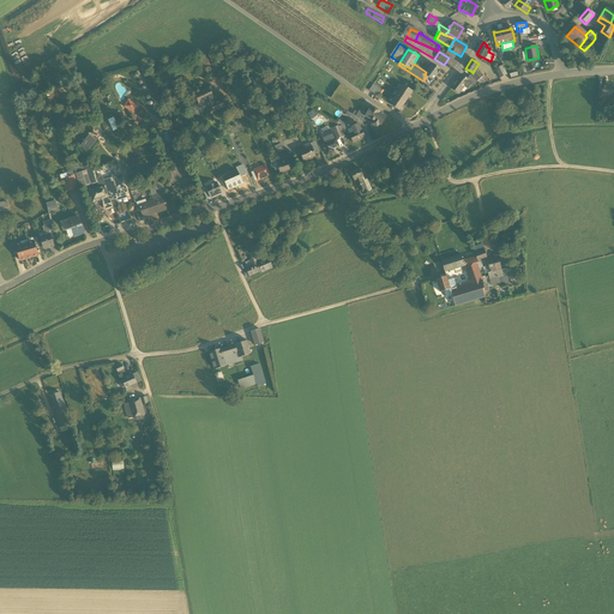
[(425,74),(426,76),(433,80),(441,70),(432,64),(426,72),(425,74)]
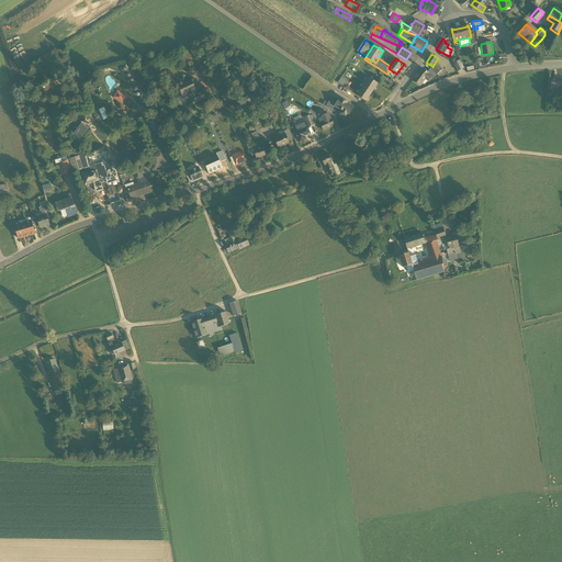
[(453,64),(457,71),(463,68),(460,60),(453,64)]
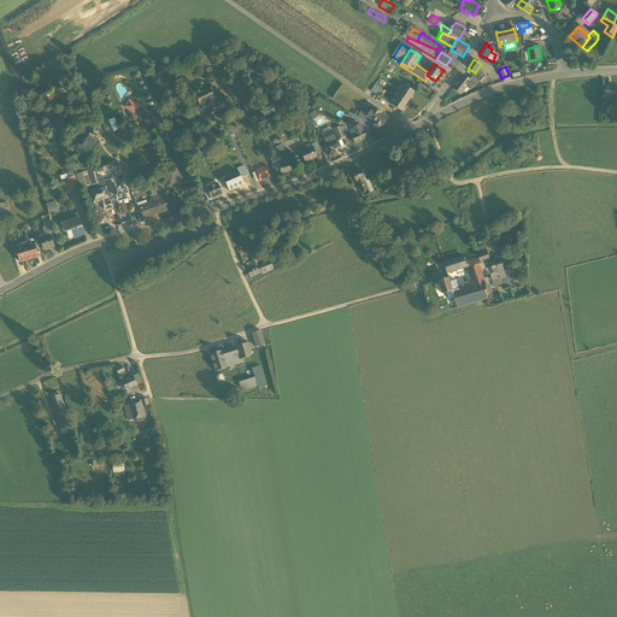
[(472,75),(479,82),(486,76),(479,68),(475,74),(475,72),(472,75)]
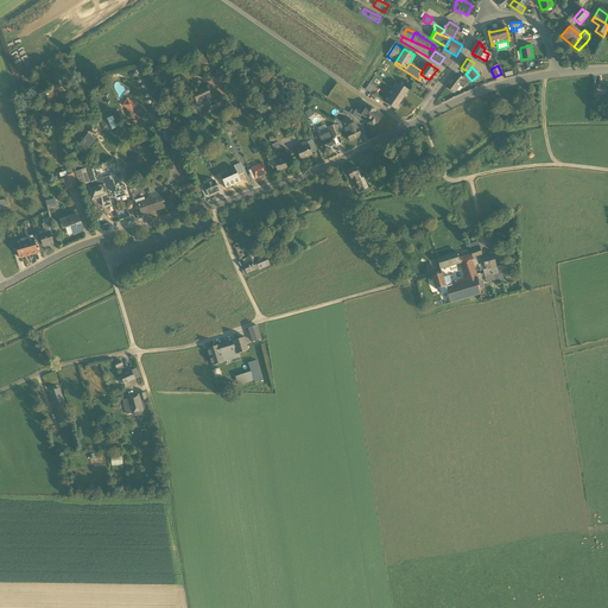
[(448,87),(455,93),(461,84),(463,87),(467,82),(462,78),(457,74),(448,87)]
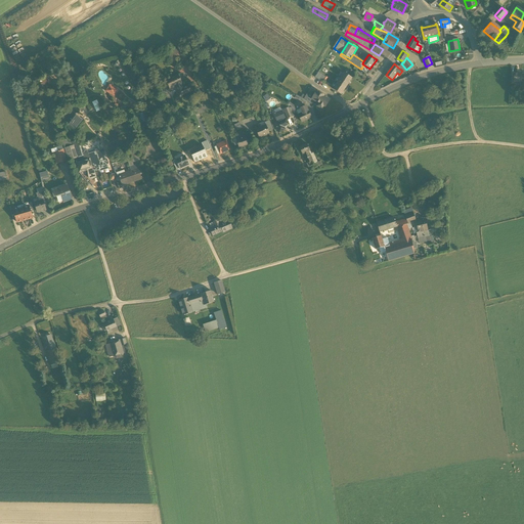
[(372,70),(369,69),(363,64),(361,69),(360,69),(360,70),(367,75),(372,70)]
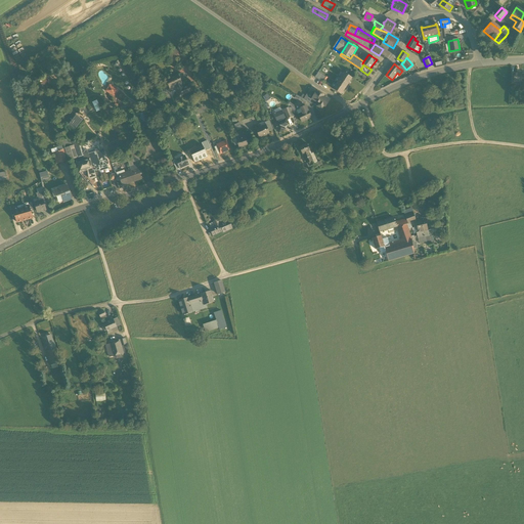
[(314,77),(322,82),(326,77),(318,72),(314,77)]
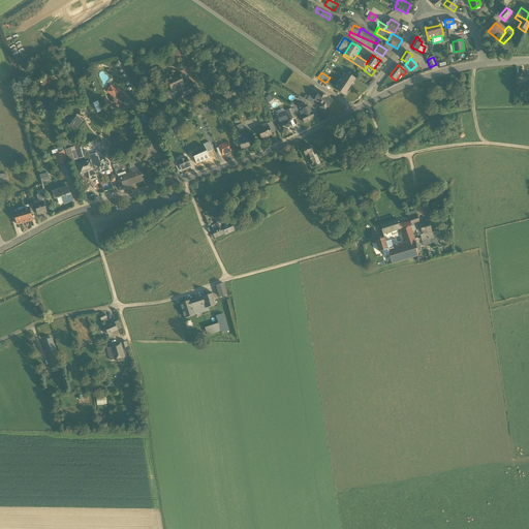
[(336,90),(344,95),(355,79),(347,73),(336,90)]
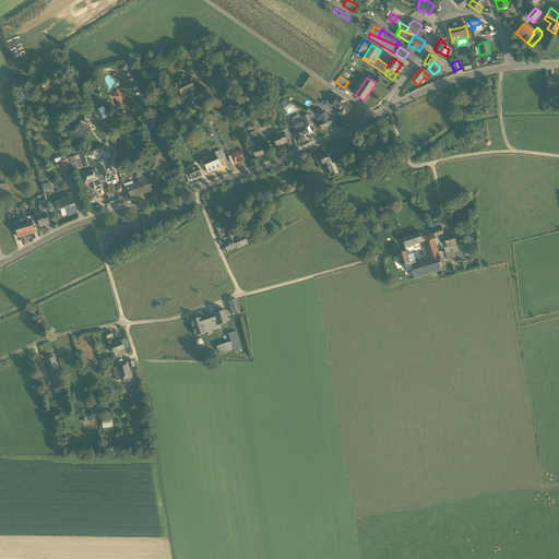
[(188,92),(192,103),(203,97),(201,92),(195,94),(193,90),(194,88),(190,80),(177,85),(181,95),(188,92)]
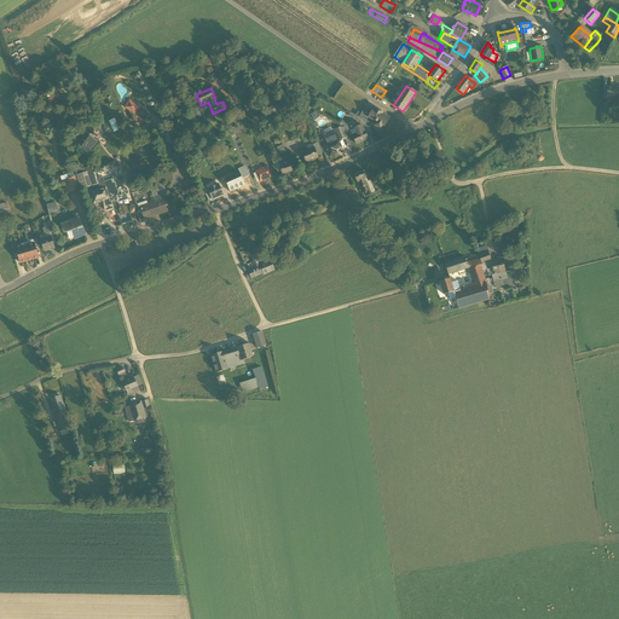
[(370,119),(377,123),(382,126),(383,127),(388,119),(379,114),(380,113),(375,110),(370,119)]
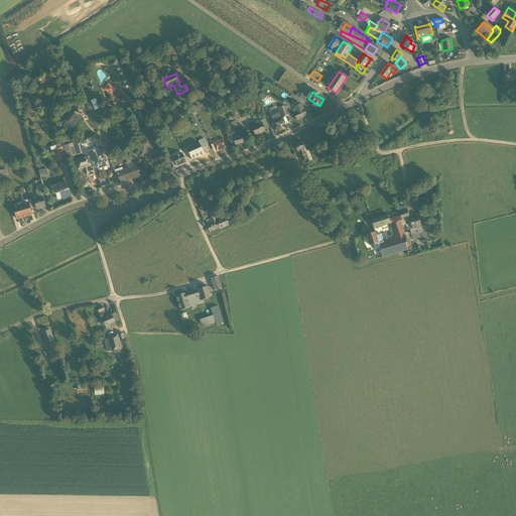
[(96,98),(91,100),(95,110),(100,108),(96,98)]
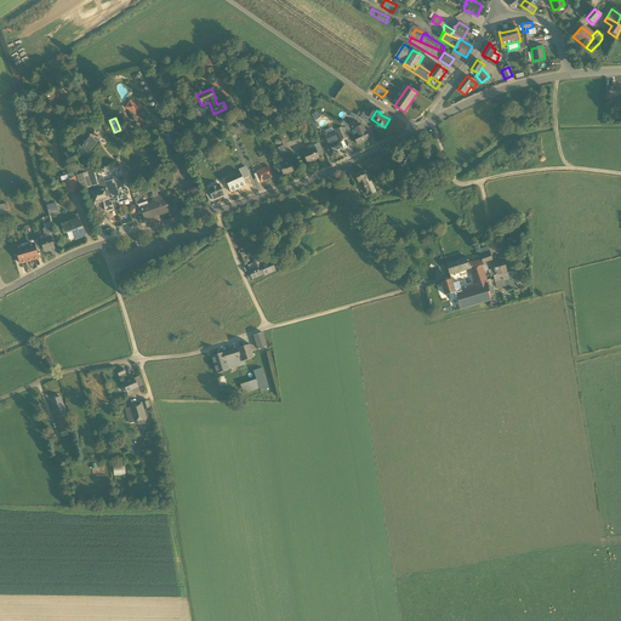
[(353,136),(358,144),(369,140),(365,131),(363,125),(358,127),(360,132),(353,136)]
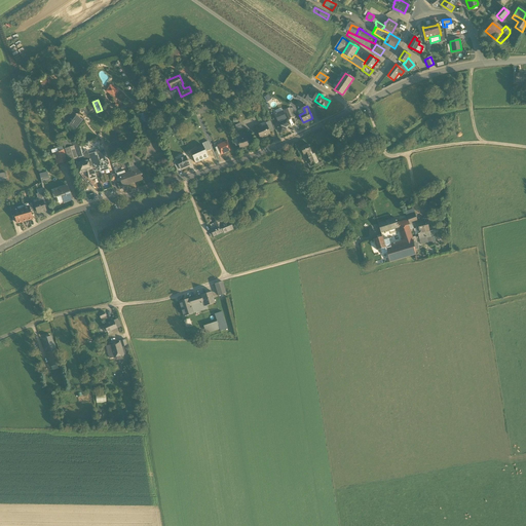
[(287,113),(289,119),(296,116),(294,112),(293,108),(290,109),(290,108),(285,110),(287,113)]
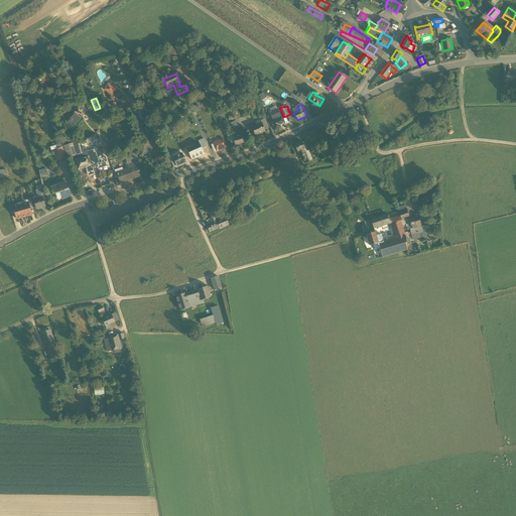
[(274,119),(274,120),(280,118),(279,117),(280,116),(277,109),(271,112),(270,112),(273,119),(274,119)]
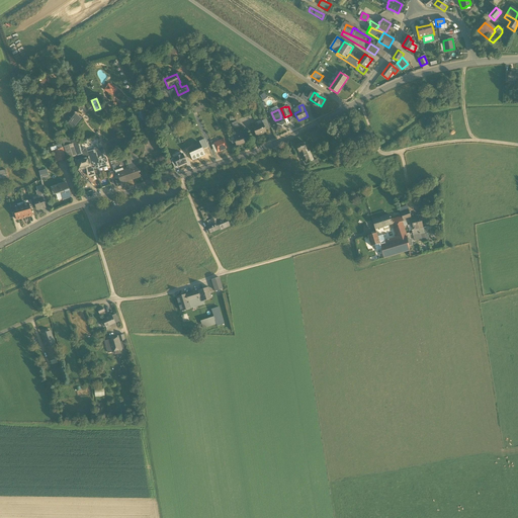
[(136,113),(140,121),(146,119),(143,110),(136,113)]
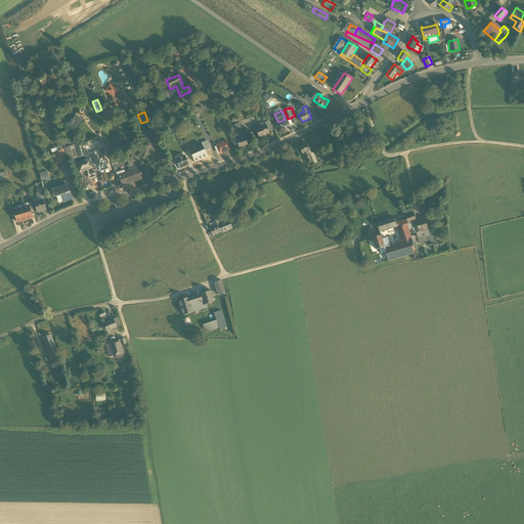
[(69,126),(74,130),(82,120),(77,116),(69,126)]
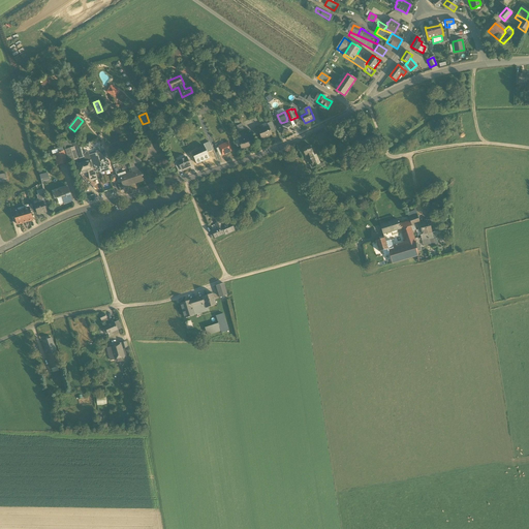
[(289,120),(287,121),(281,123),(278,125),(281,134),(288,131),(287,128),(291,126),(289,120)]
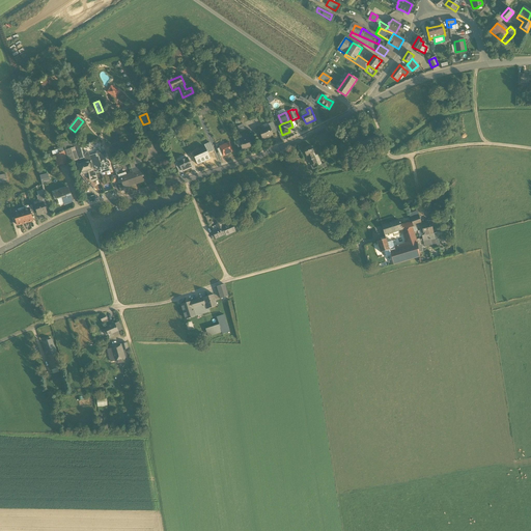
[(260,131),(262,139),(273,135),(272,133),(270,128),(260,131)]
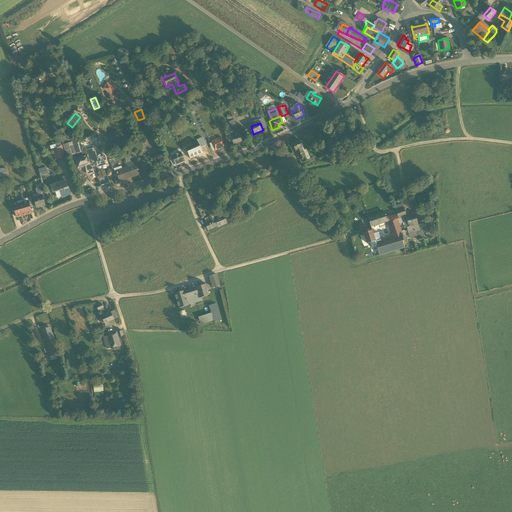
[(242,142),(240,135),(236,136),(236,133),(231,134),(234,144),(242,142)]
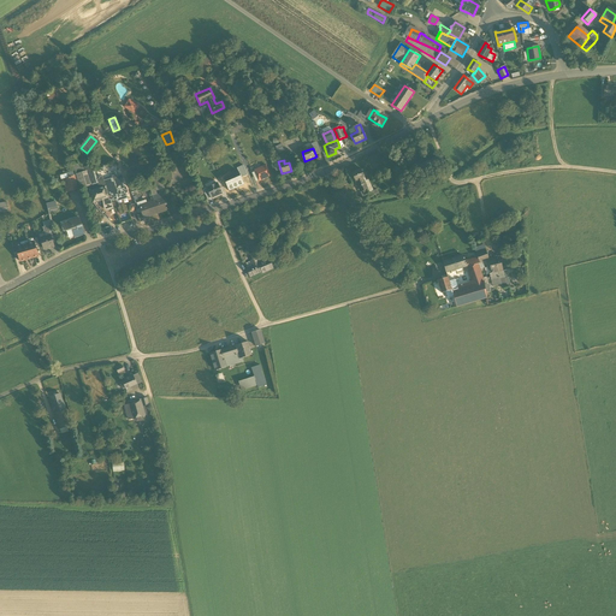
[(90,193),(94,202),(102,200),(107,197),(108,200),(112,199),(113,201),(116,200),(117,202),(128,199),(126,194),(128,193),(126,188),(124,188),(122,178),(119,178),(119,177),(117,177),(116,176),(112,177),(112,178),(104,181),(104,178),(101,177),(99,178),(99,179),(96,181),(93,167),(92,169),(90,165),(81,169),(80,164),(73,166),(81,189),(86,187),(87,193),(89,193),(90,193)]
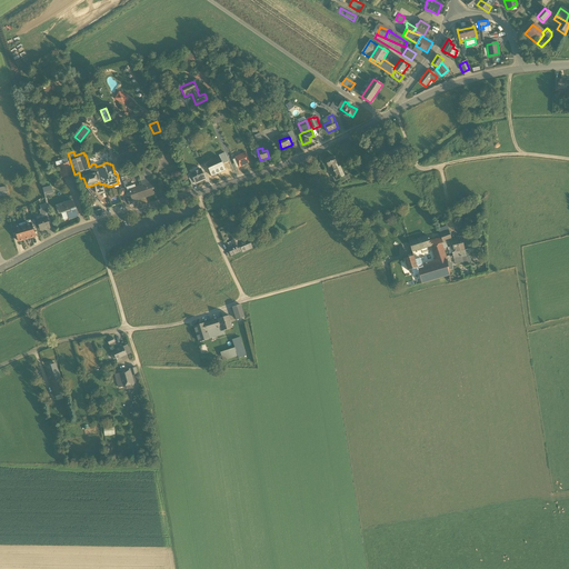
[(225,152),(219,156),(220,159),(222,165),(229,162),(225,152)]
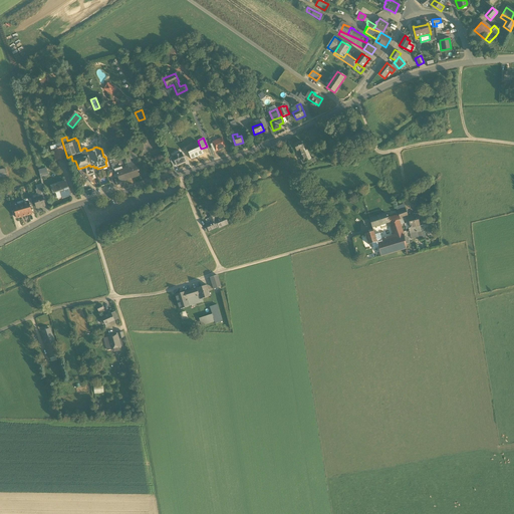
[(213,143),(216,151),(225,147),(222,139),(213,143)]
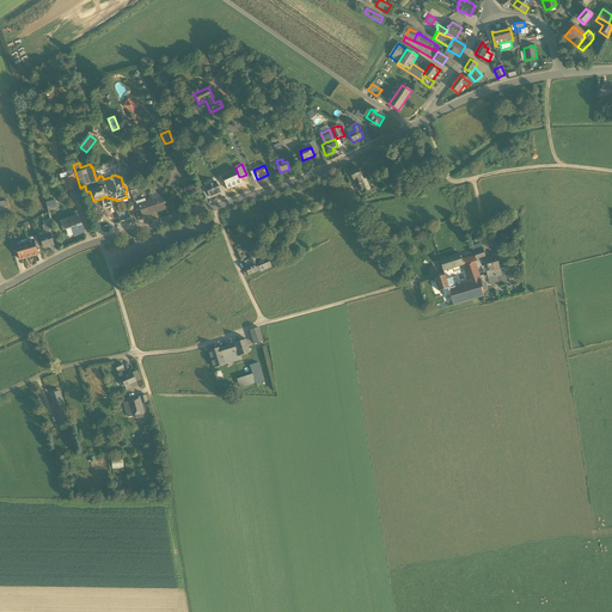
[(349,171),(353,181),(361,177),(362,177),(359,167),(349,171)]
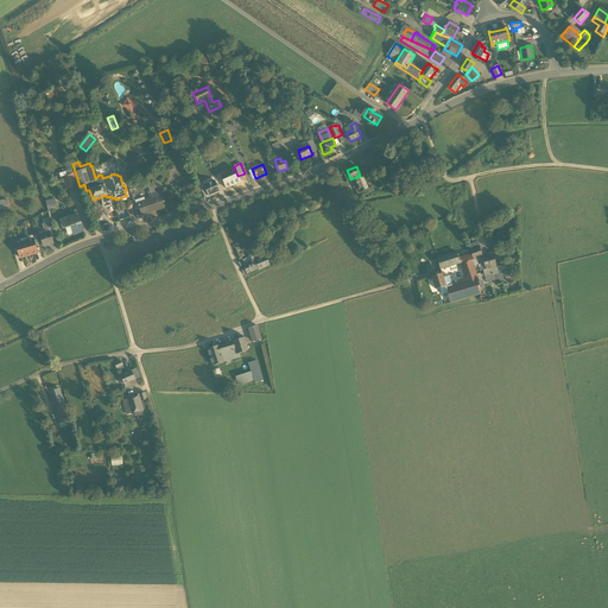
[(146,178),(147,184),(160,179),(170,176),(168,170),(146,178)]
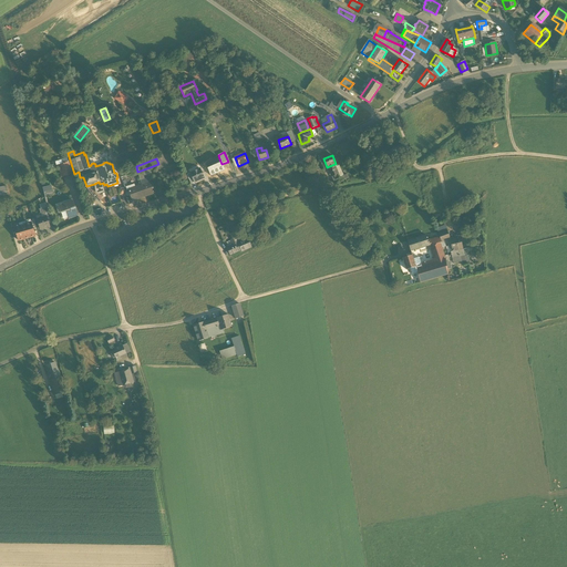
[(219,158),(206,165),(210,176),(216,174),(215,173),(225,168),(222,164),(219,158)]
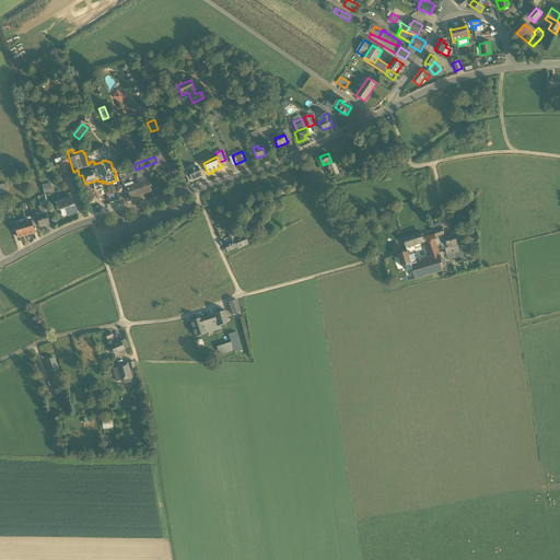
[(57,163),(61,175),(72,172),(68,160),(67,160),(60,162),(57,163)]
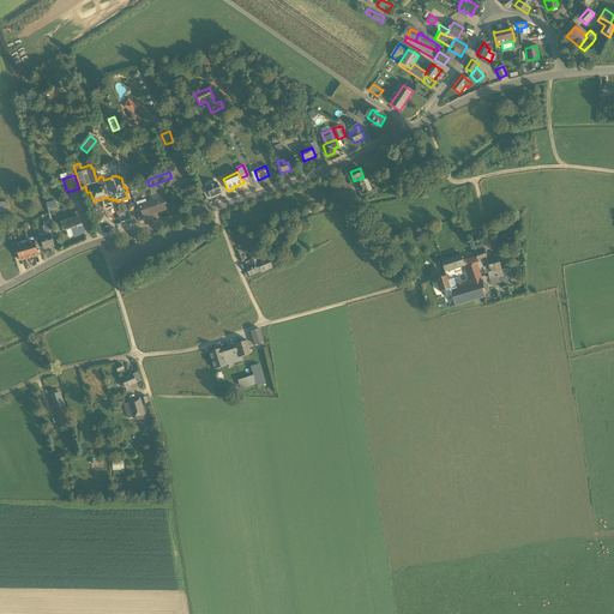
[(366,188),(362,178),(354,181),(359,192),(366,188)]
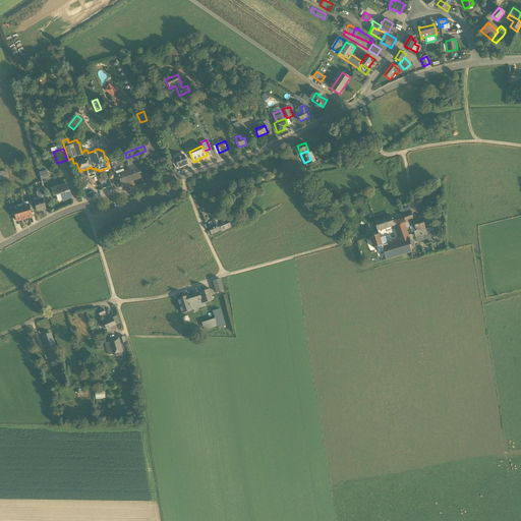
[(304,163),(305,166),(315,162),(311,152),(309,153),(308,151),(307,151),(310,160),(304,163)]
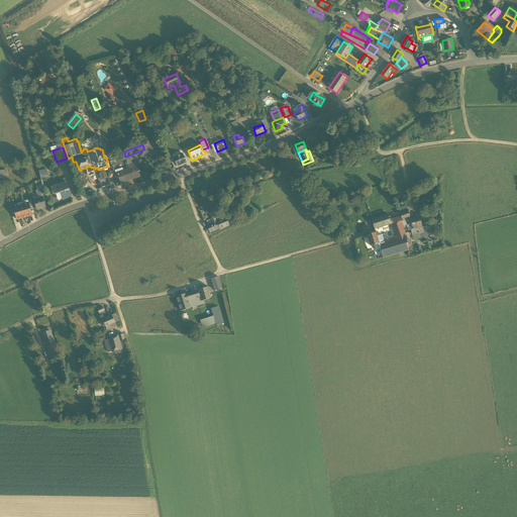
[(125,157),(128,166),(132,164),(131,161),(138,159),(136,152),(125,157)]
